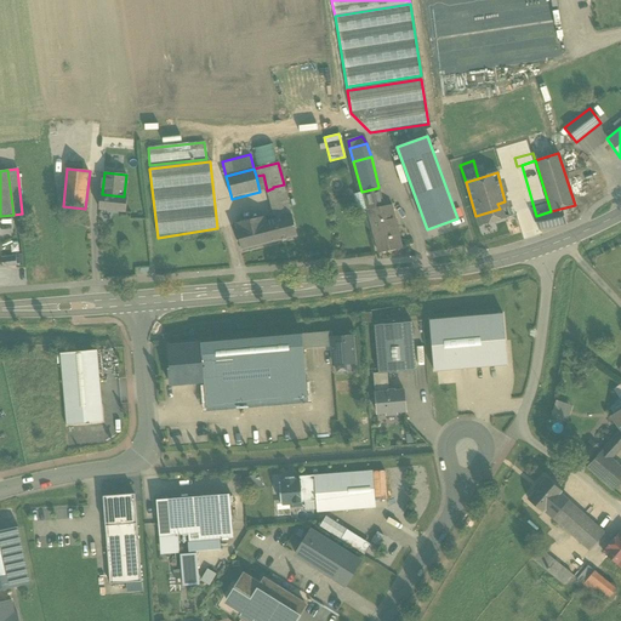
[(263,175),(256,176),(260,192),(267,191),(263,175)]
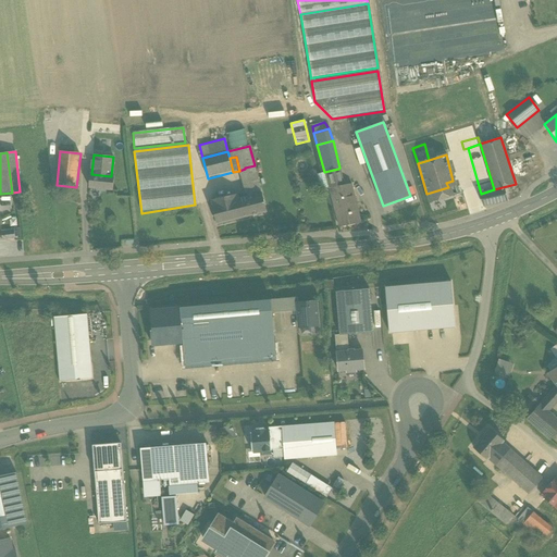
[(255,165),(245,168),(245,169),(252,196),(261,194),(255,165)]
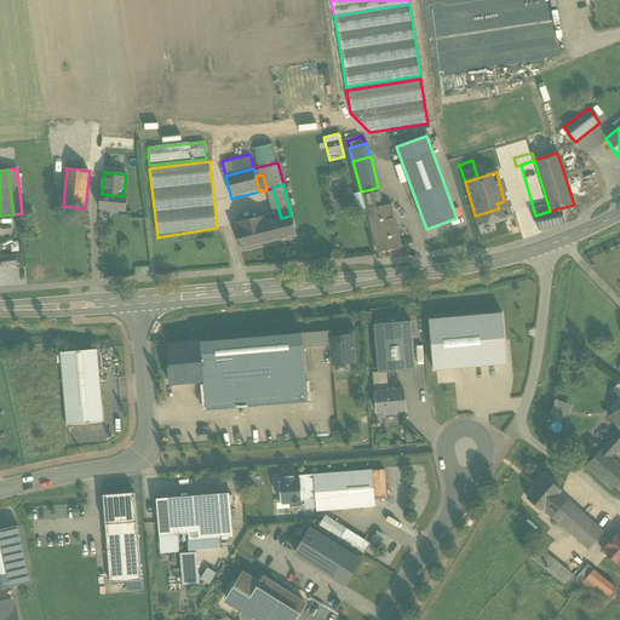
[(273,188),(267,190),(274,220),(281,218),(273,188)]
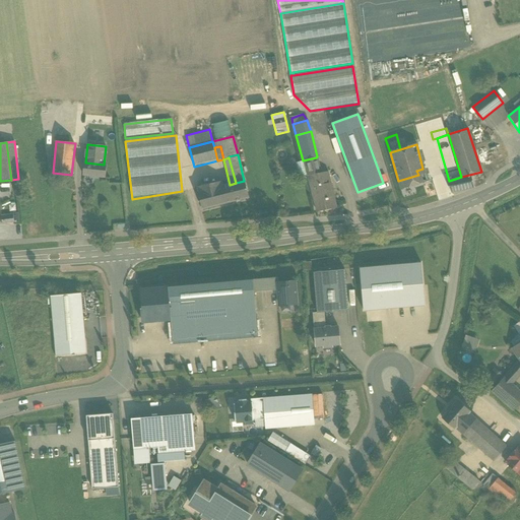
[(316,157),(304,160),(307,176),(320,173),(316,157)]
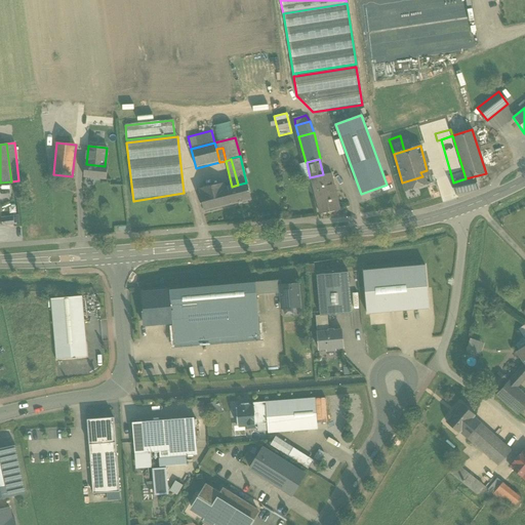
[(86,164),(85,164),(84,177),(106,179),(108,166),(105,166),(86,164)]
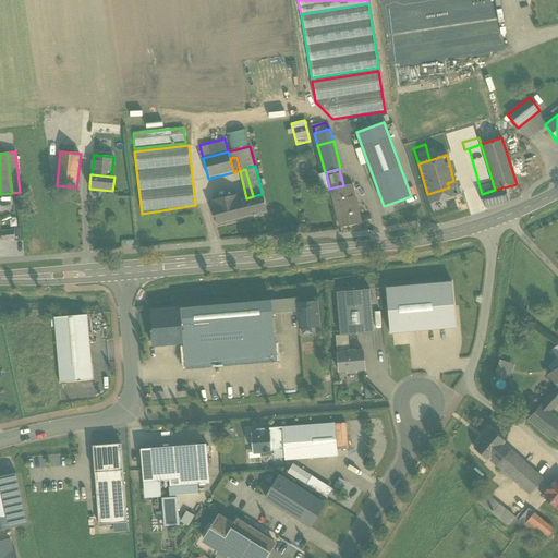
[(449,187),(427,194),(431,203),(435,215),(464,206),(460,192),(458,192),(453,181),(447,183),(449,187)]
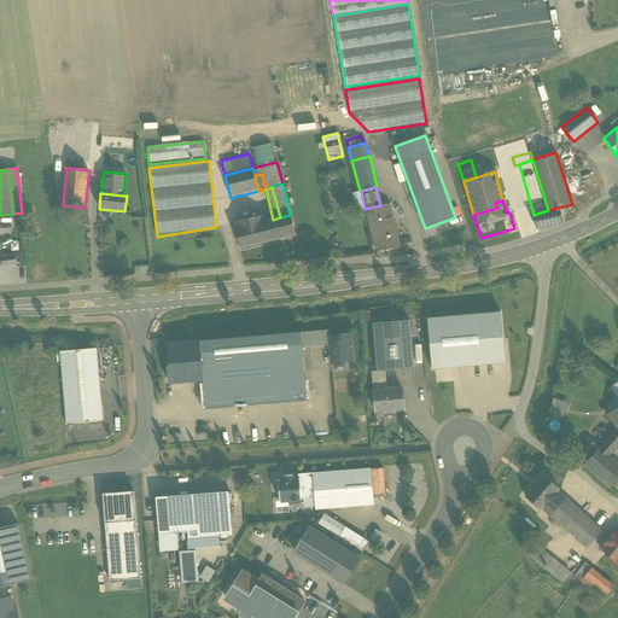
[(380,205),(365,209),(375,251),(401,244),(390,203),(380,205)]
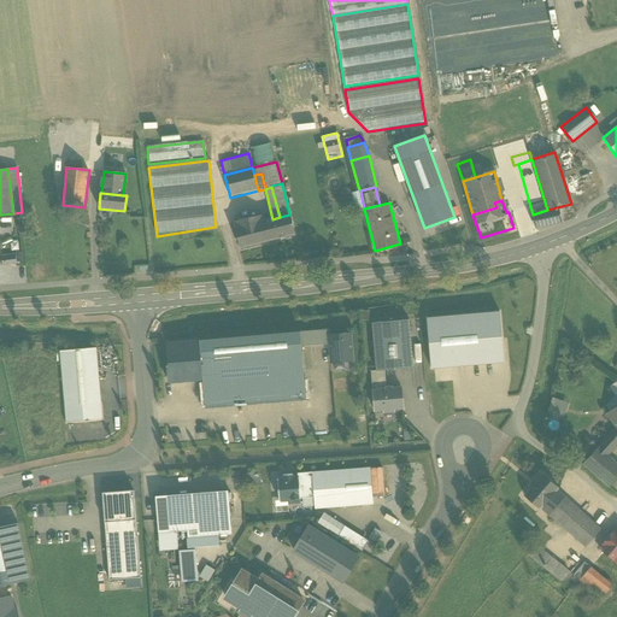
[(533,215),(529,215),(535,229),(575,218),(571,204),(547,210),(533,215)]
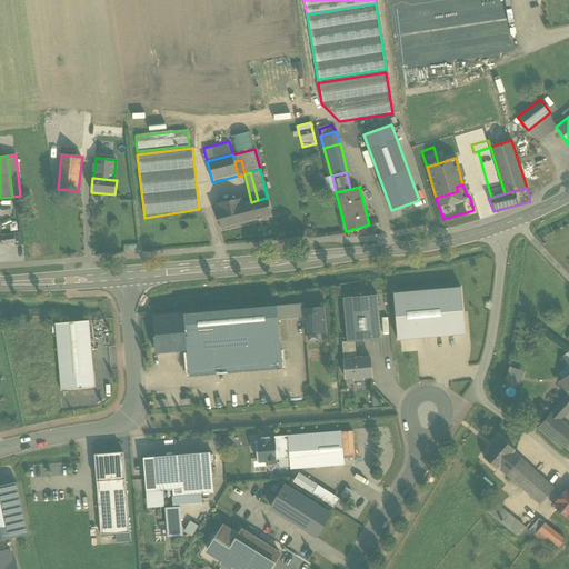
[(251,202),(243,203),(249,223),(272,218),(267,198),(258,200),(251,202)]
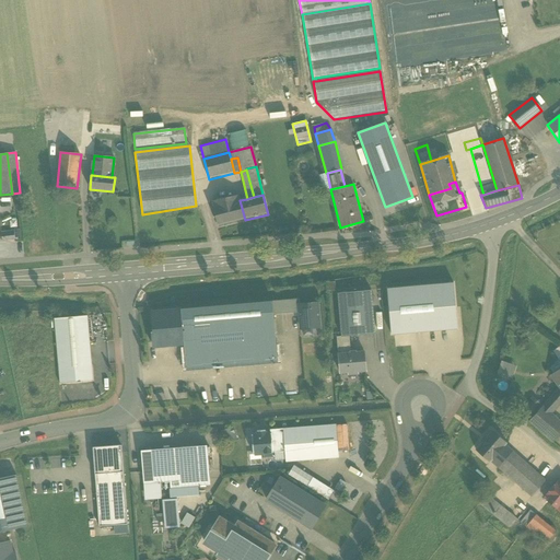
[(238,196),(212,202),(219,226),(245,220),(240,200),(238,196)]
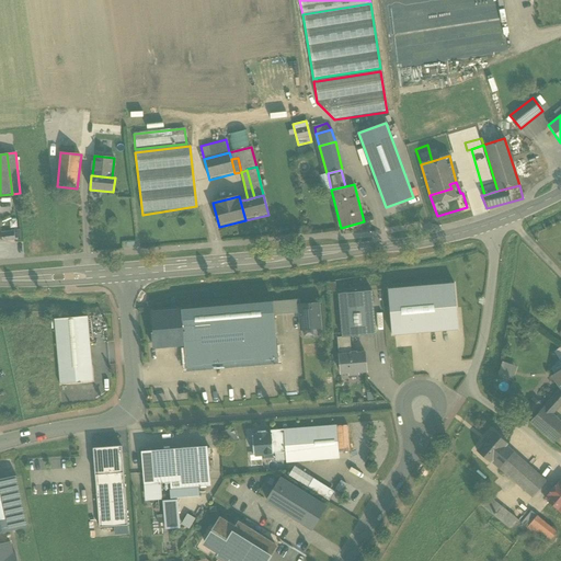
[(14,232),(1,233),(2,242),(15,240),(14,232)]
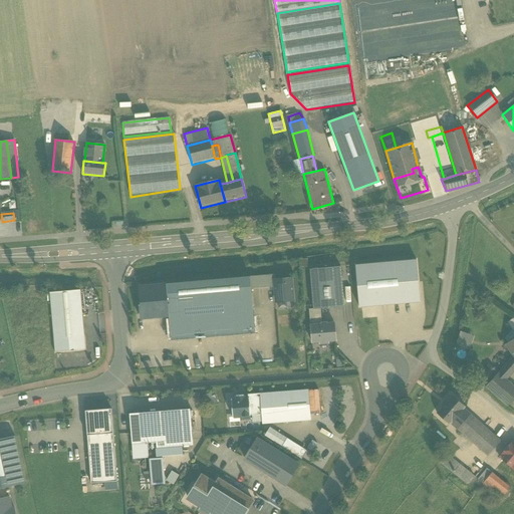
[(417,260),(355,265),(358,307),(420,302),(417,260)]
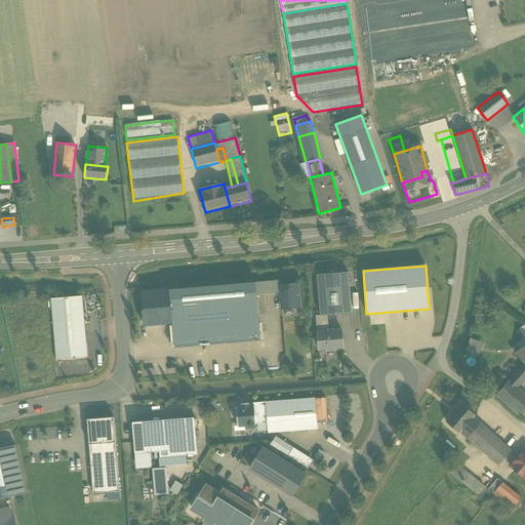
[(348,272),(317,275),(320,316),(327,316),(351,313),(348,272)]
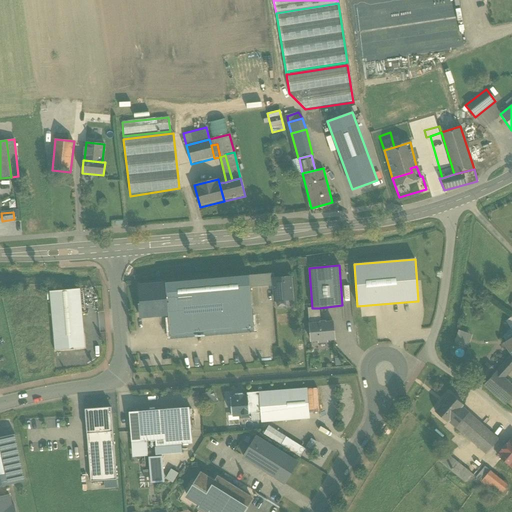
[(273,274),(249,276),(250,288),(273,286),(273,278),(274,278),(273,274)]
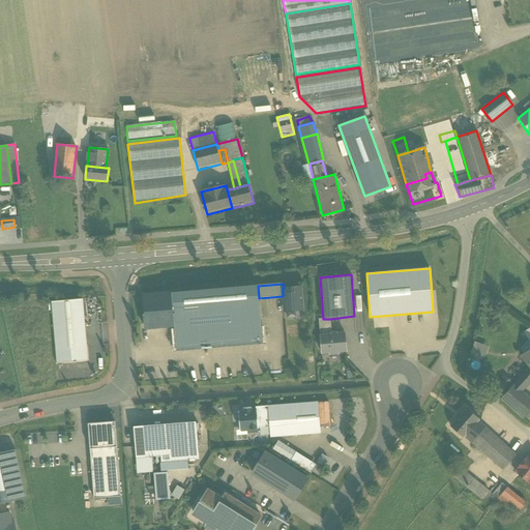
[(258,286),(171,293),(174,326),(176,351),(263,344),(259,298),(258,286)]
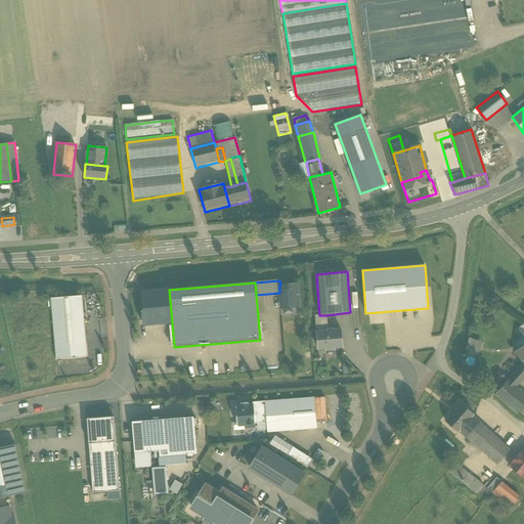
[(280,285),(279,285),(279,293),(281,308),(299,307),(297,284),(280,285)]
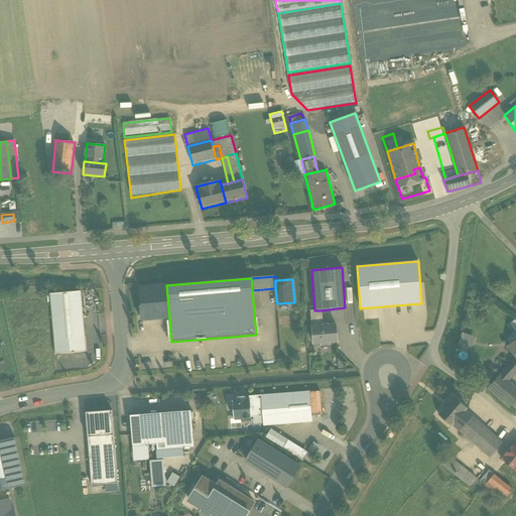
[(169,317),(166,285),(140,287),(142,315),(148,315),(153,318),(169,317)]
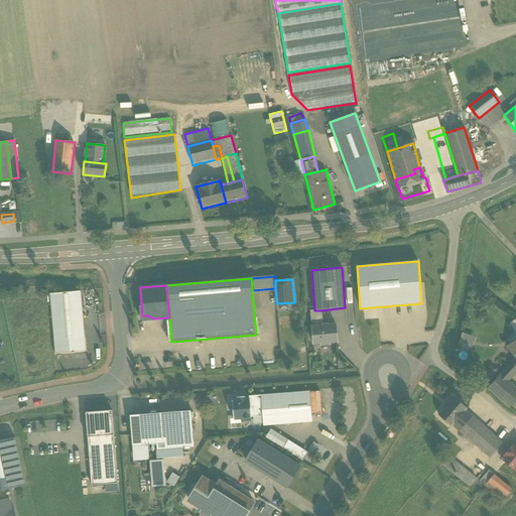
[(81,291),(49,293),(54,354),(86,352),(81,291)]
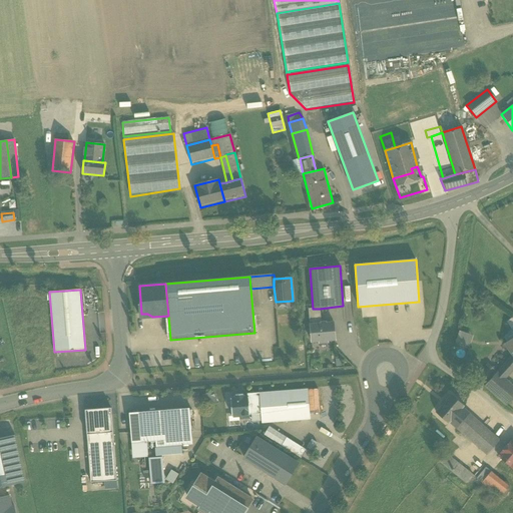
[(320,309),(313,309),(309,309),(310,325),(320,324),(320,323),(321,323),(320,309)]
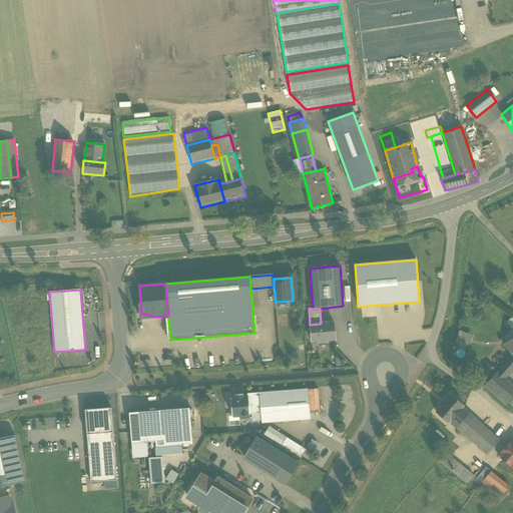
[(320,324),(310,325),(312,342),(319,342),(319,343),(328,343),(328,341),(335,340),(334,323),(327,324),(326,322),(321,323),(320,323),(320,324)]
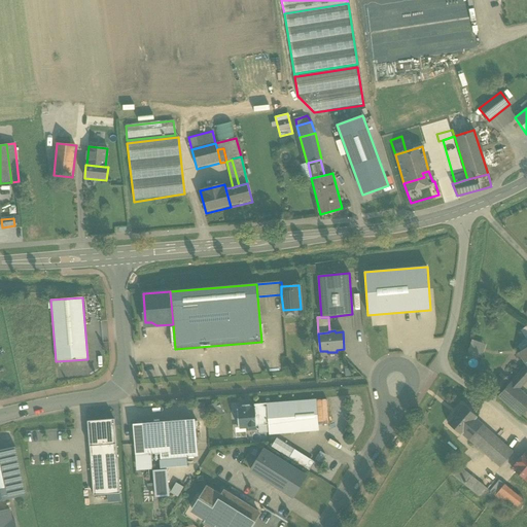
[(526,337),(523,340),(522,342),(519,345),(518,347),(521,351),(518,353),(525,364),(526,366),(526,337)]
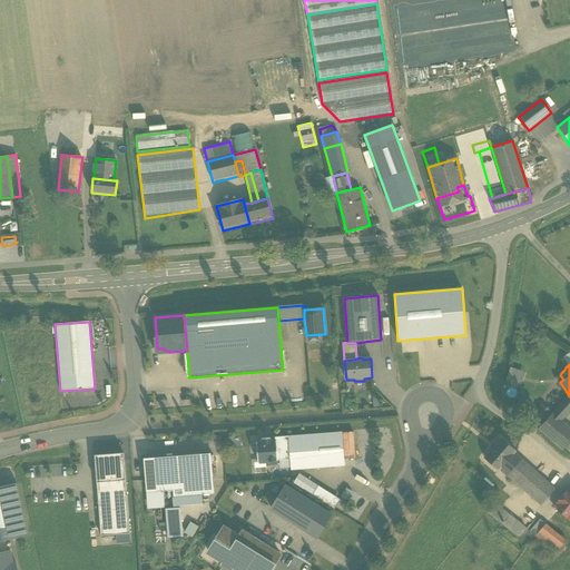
[(521,372),(511,370),(508,380),(518,383),(521,372)]
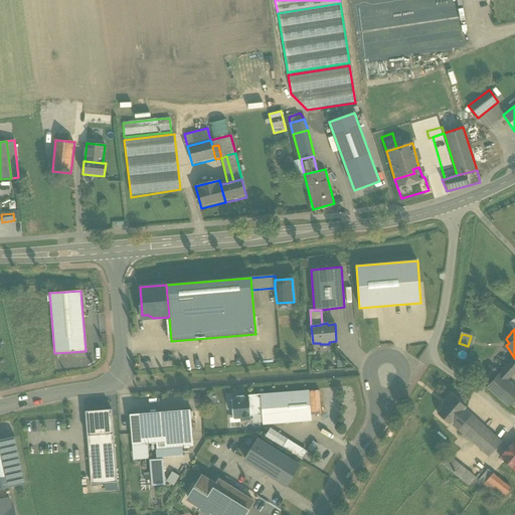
[(514,358),(513,356),(498,373),(507,380),(514,372),(514,358)]
